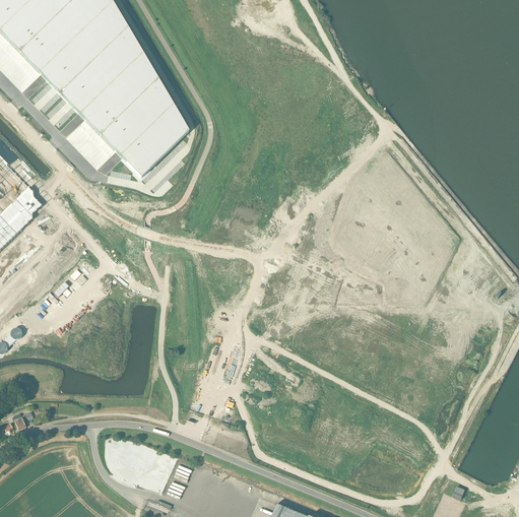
[(0,0),(0,66),(23,90),(42,72),(85,118),(67,136),(98,168),(117,150),(142,176),(190,129),(113,0),(0,0)]
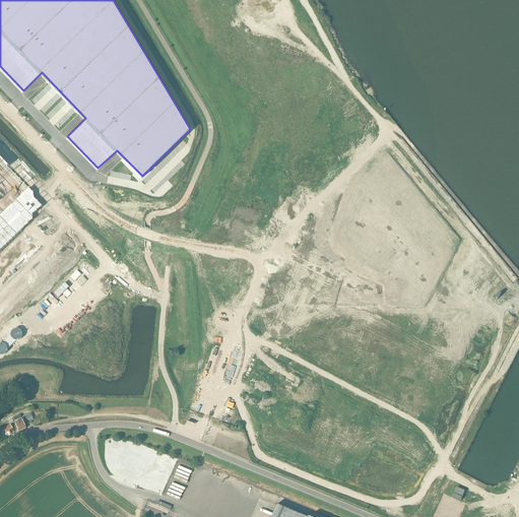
[(0,249),(28,222),(47,204),(0,155),(0,249)]
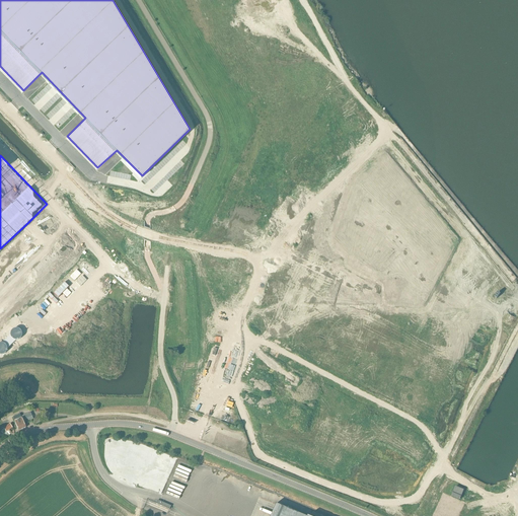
[(0,352),(1,353),(3,353),(4,352),(6,351),(7,350),(8,349),(8,348),(8,346),(16,338),(18,338),(19,338),(21,337),(22,336),(23,335),(23,333),(23,332),(23,329),(22,328),(22,326),(20,325),(19,325),(17,324),(16,325),(14,325),(13,326),(12,327),(11,328),(11,330),(11,332),(3,340),(1,340),(0,340),(0,352)]
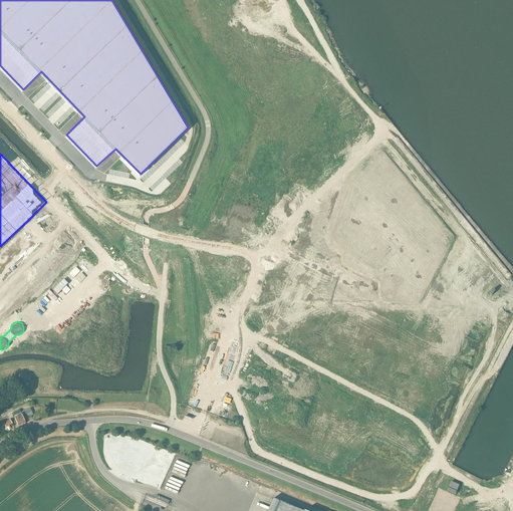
[(21,407),(14,410),(15,413),(18,421),(19,424),(27,421),(26,418),(25,419),(25,417),(23,414),(23,412),(21,407)]
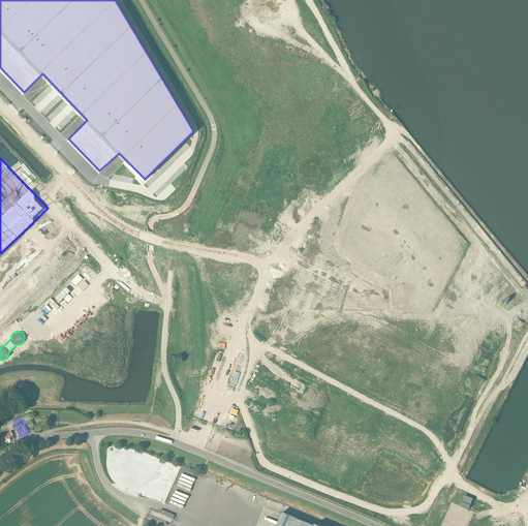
[(30,419),(24,421),(27,428),(29,427),(32,425),(30,419)]
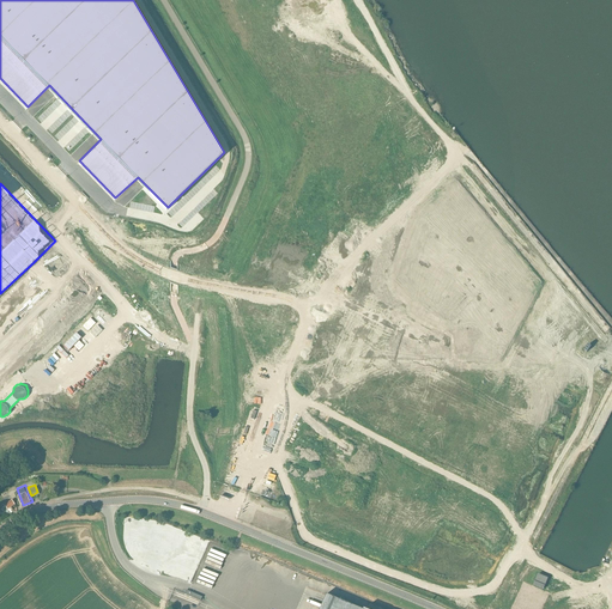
[(8,506),(16,501),(13,497),(5,501),(6,501),(8,506)]
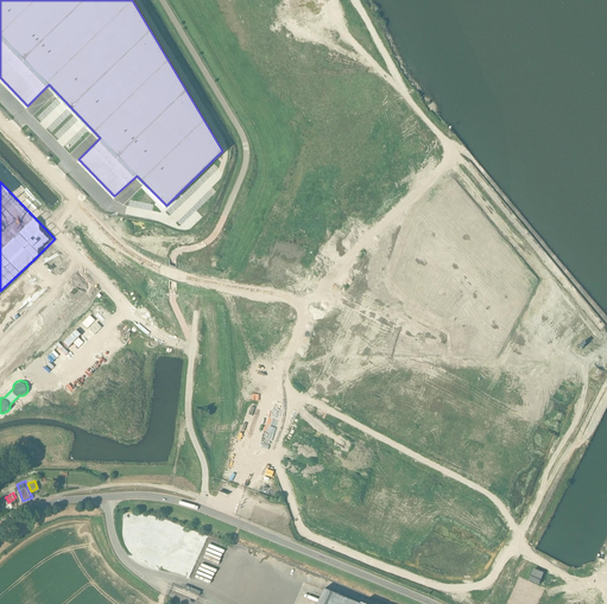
[(535,566),(530,578),(539,582),(544,571),(535,566)]
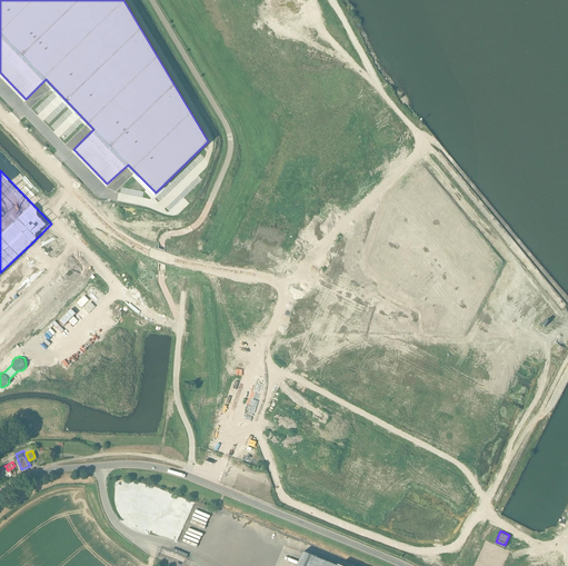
[(187,555),(189,552),(186,550),(177,546),(176,546),(173,549),(187,555)]
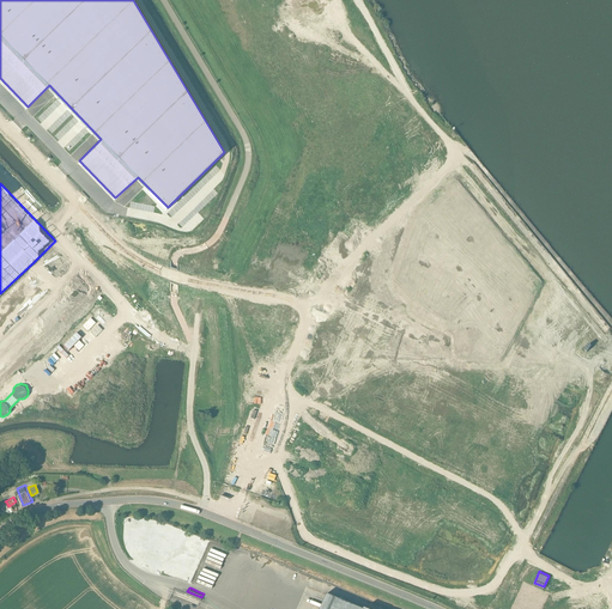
[(327,591),(319,608),(368,608),(363,607),(327,591)]
